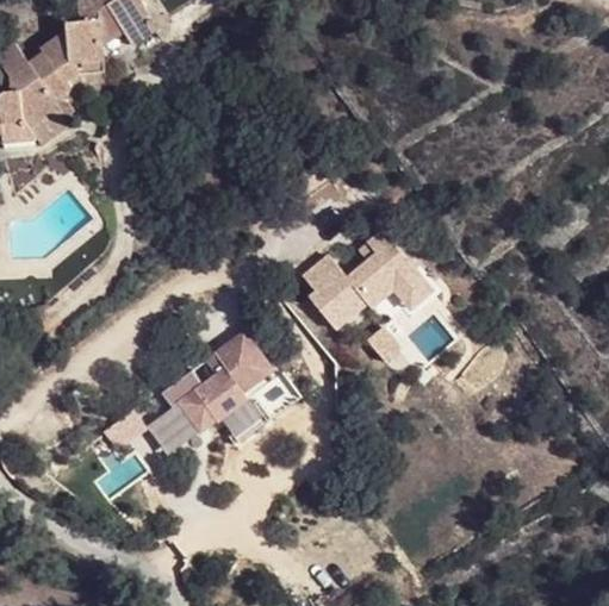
[(104,12),(124,48),(155,30),(138,0),(82,0),(92,18),(104,12)]
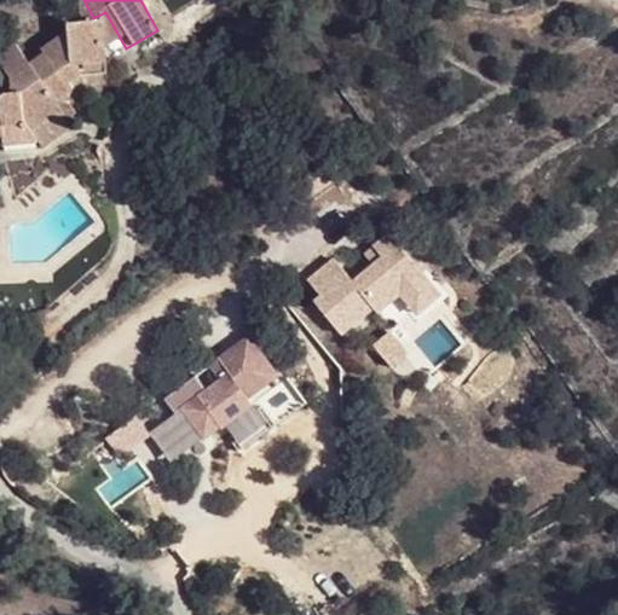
[(102,17),(91,19),(92,40),(103,38),(102,17)]
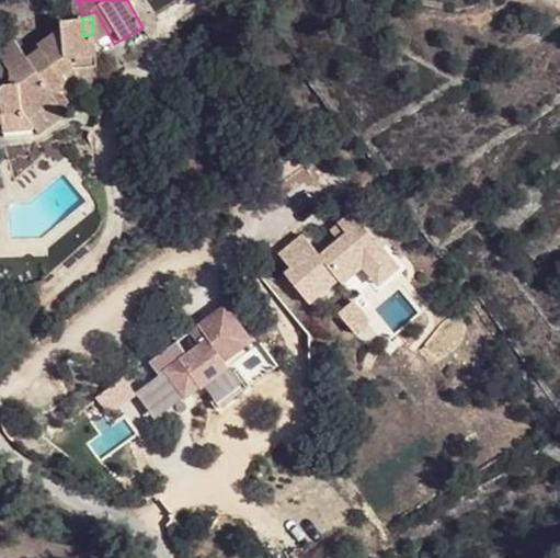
[(0,125),(2,125),(2,118),(24,116),(36,128),(61,111),(52,97),(67,86),(60,78),(75,68),(71,57),(84,56),(83,36),(82,18),(59,22),(59,30),(35,46),(40,50),(26,57),(15,40),(0,52),(0,60),(12,79),(0,83),(0,125)]
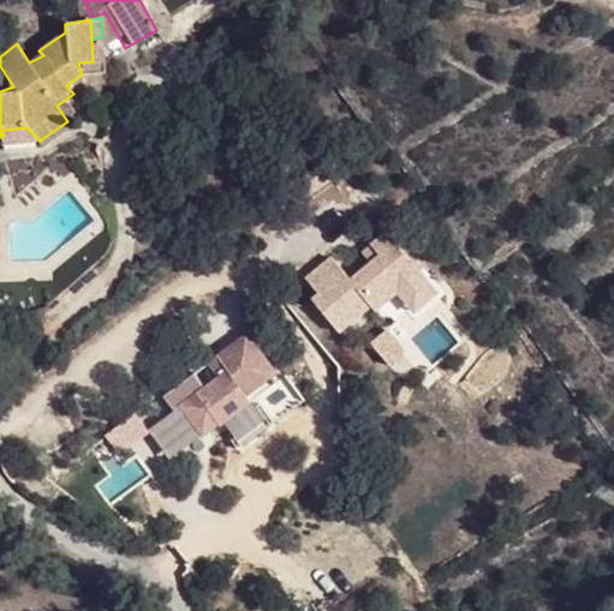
[(78,63),(82,75),(106,72),(102,37),(91,40),(93,61),(78,63)]
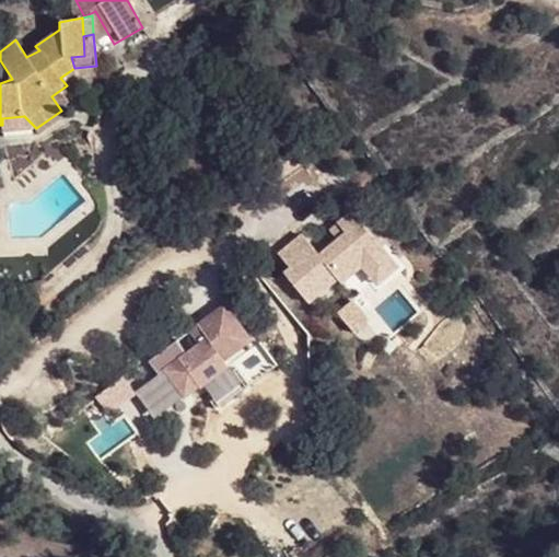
[(2,118),(2,125),(3,131),(36,128),(24,116),(2,118)]
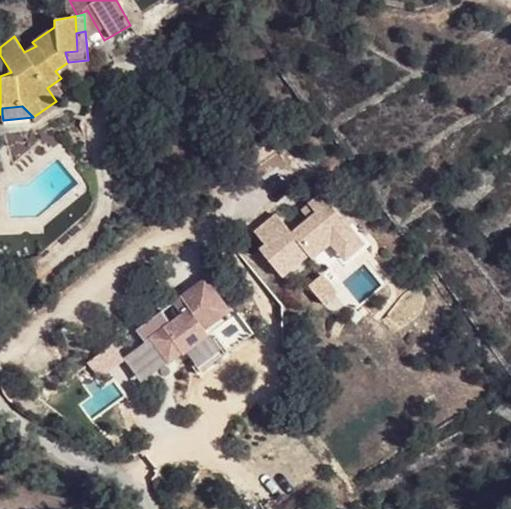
[(244,236),(286,277),(324,240),(345,261),(366,241),(317,191),(285,223),(271,209),(244,236)]
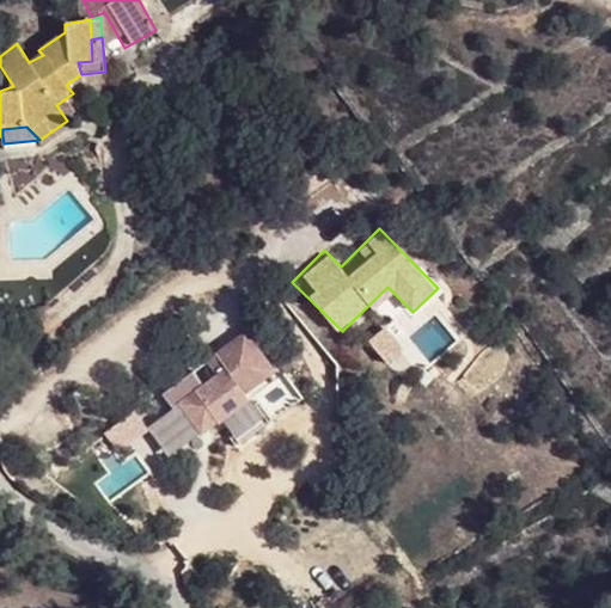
[(249,331),(191,361),(203,381),(173,397),(190,430),(276,386),(249,331)]
